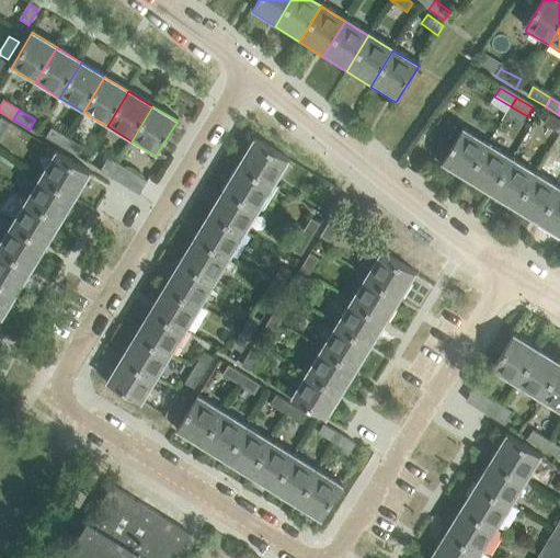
[(559,136),(559,135),(559,123),(548,116),(543,125),(559,136)]
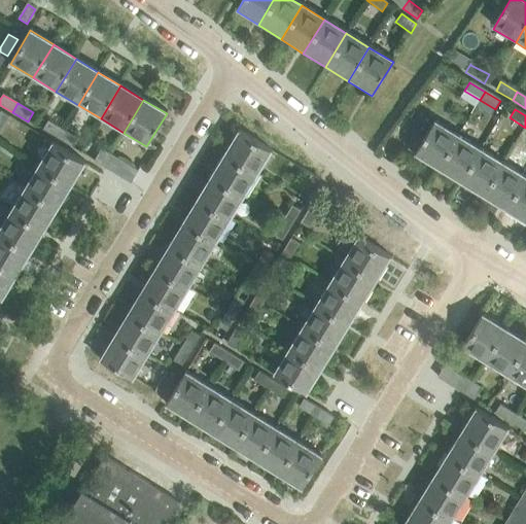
[(0,132),(9,117),(1,111),(0,112),(0,132)]
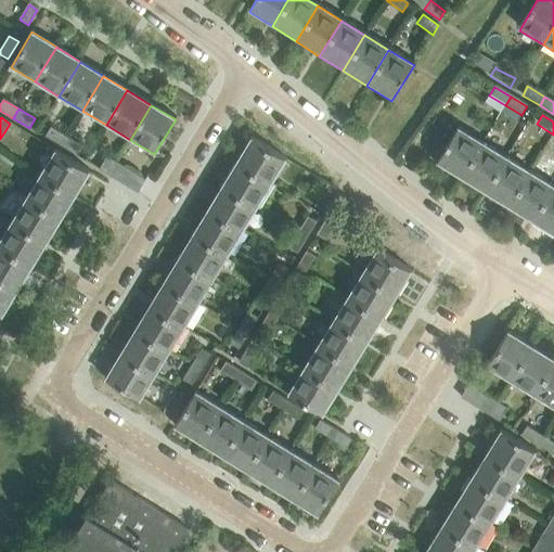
[(66,138),(51,128),(44,138),(60,146),(66,138)]
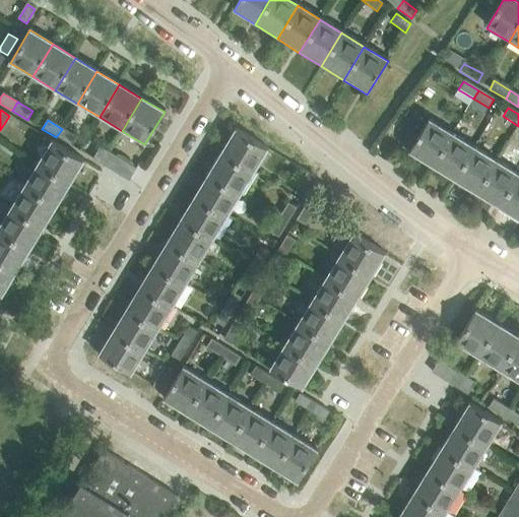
[(431,169),(452,134),(429,120),(408,154),(431,169)]
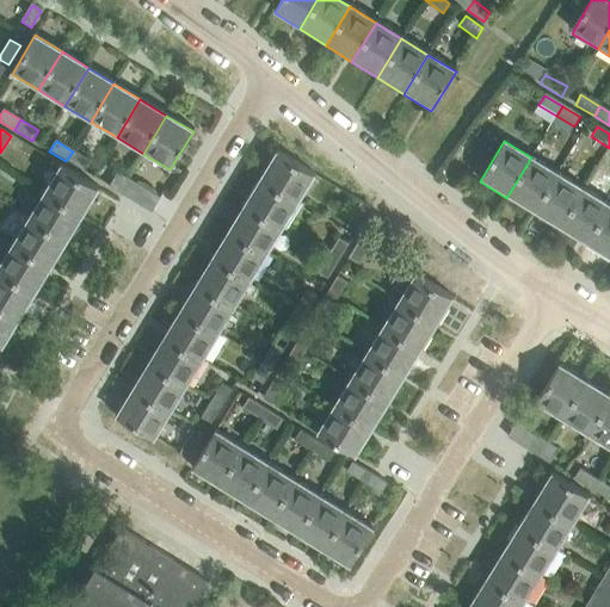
[(84,172),(91,162),(73,152),(66,161),(84,172)]
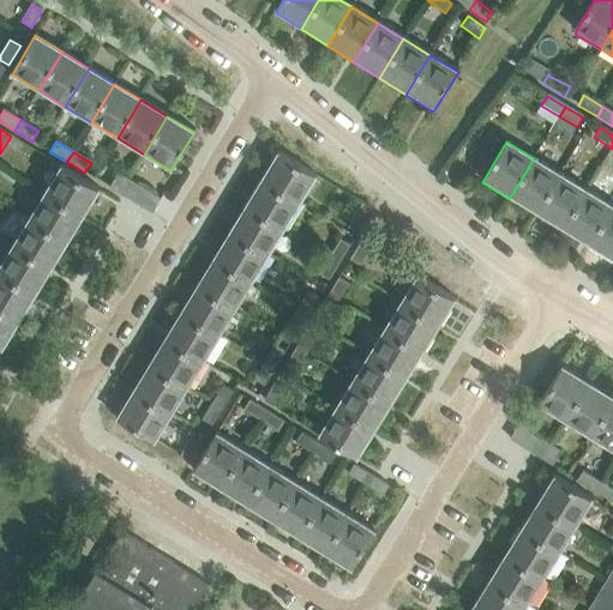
[(300,205),(317,177),(276,153),(259,181),(300,205)]
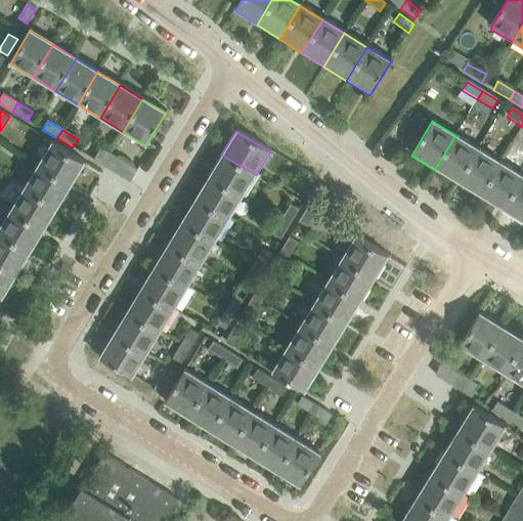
[(456,183),(478,149),(455,135),(434,170),(456,183)]
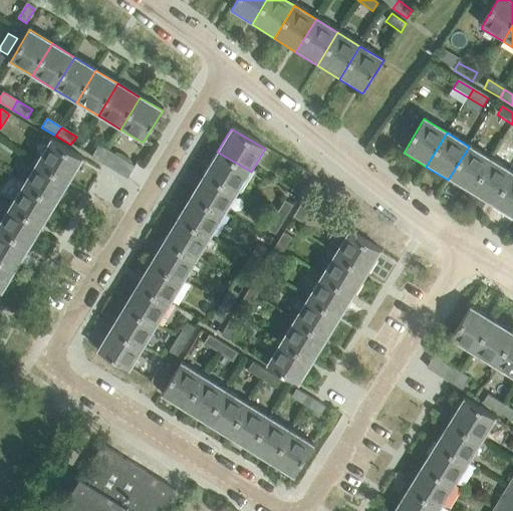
[(83,161),(49,141),(36,163),(69,184),(83,161)]
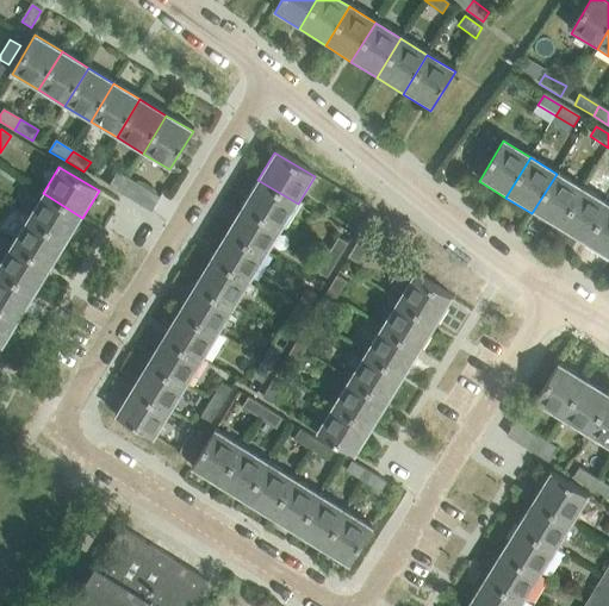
[(118,194),(128,180),(118,174),(109,188),(118,194)]
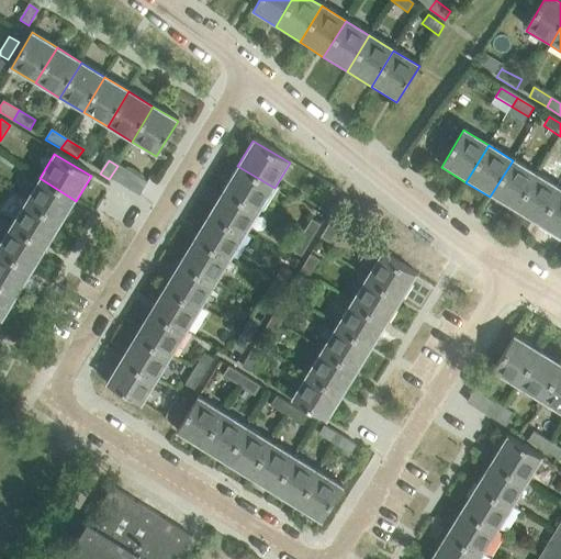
[(514,212),(537,175),(513,160),(490,197),(514,212)]
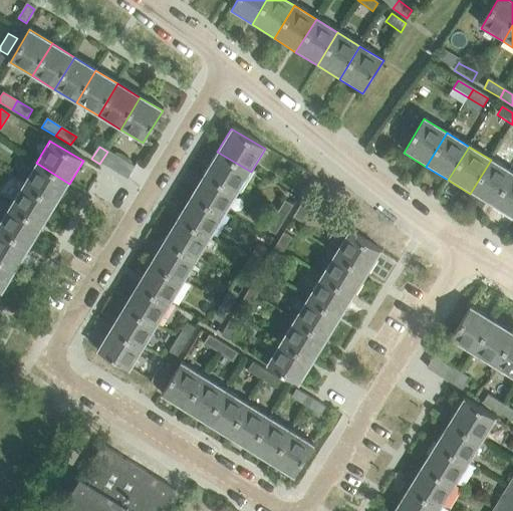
[(135,168),(107,152),(99,164),(126,180),(135,168)]
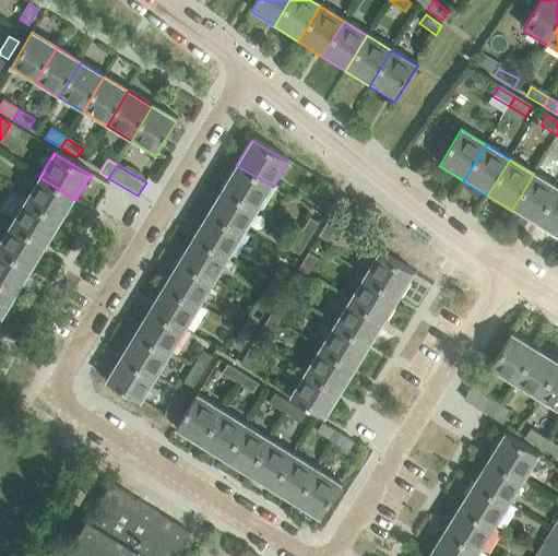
[(259,211),(273,187),(236,165),(222,189),(259,211)]
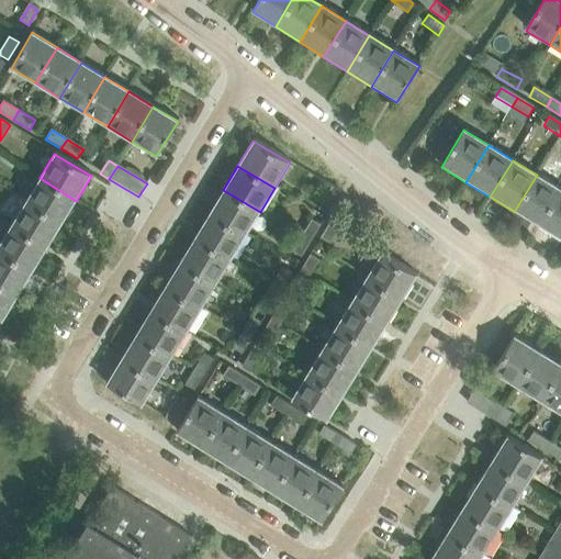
[(539,226),(560,189),(537,175),(514,212),(539,226)]
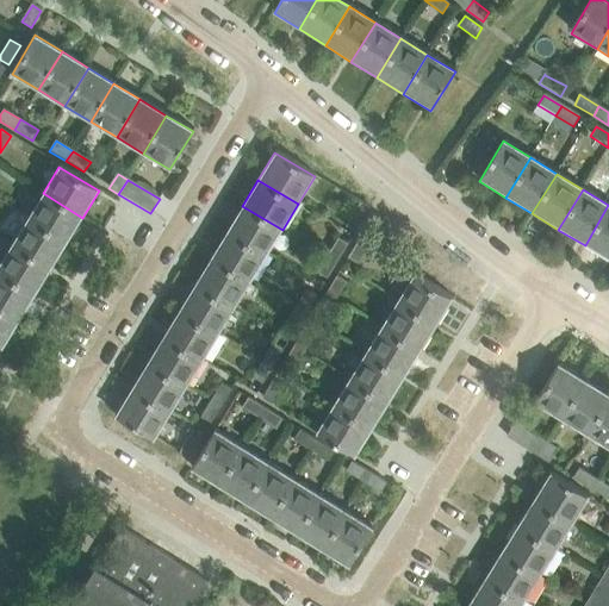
[(82,218),(43,193),(26,219),(67,243),(82,218)]
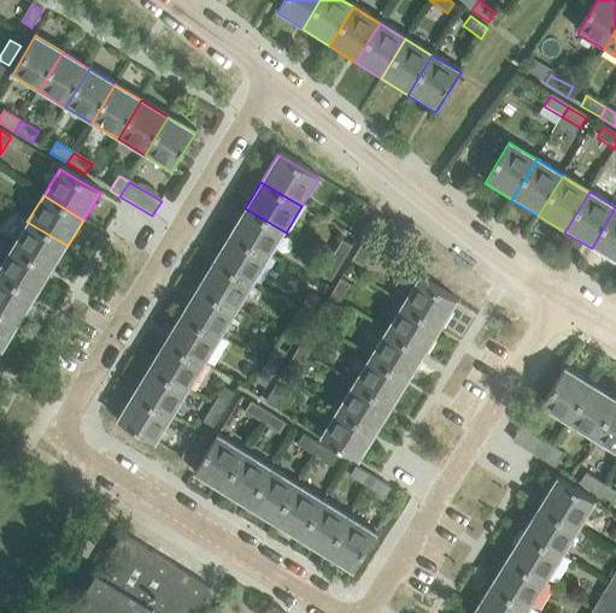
[(362,230),(373,212),(363,206),(352,224),(362,230)]
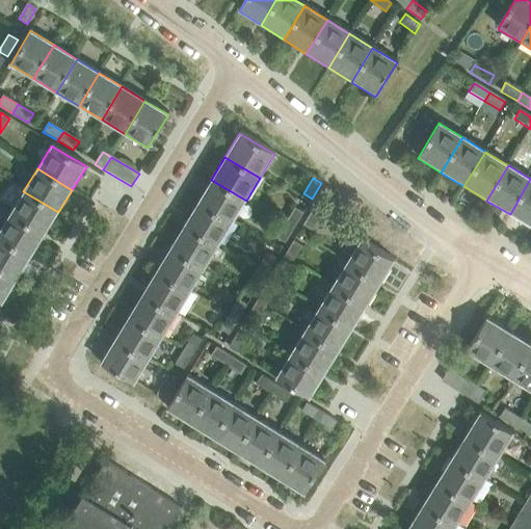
[(530,227),(530,179),(510,214),(530,227)]
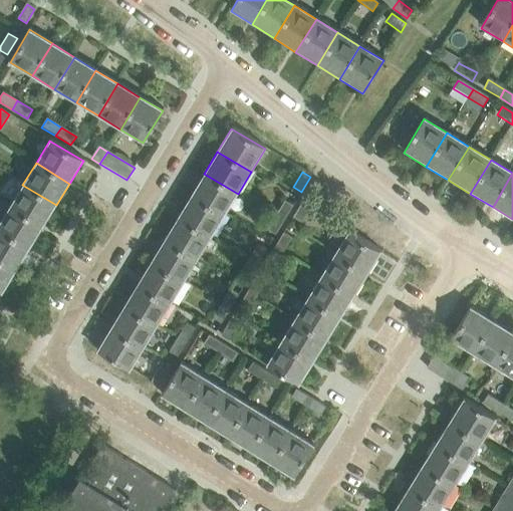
[(225,215),(238,194),(204,174),(191,195),(225,215)]
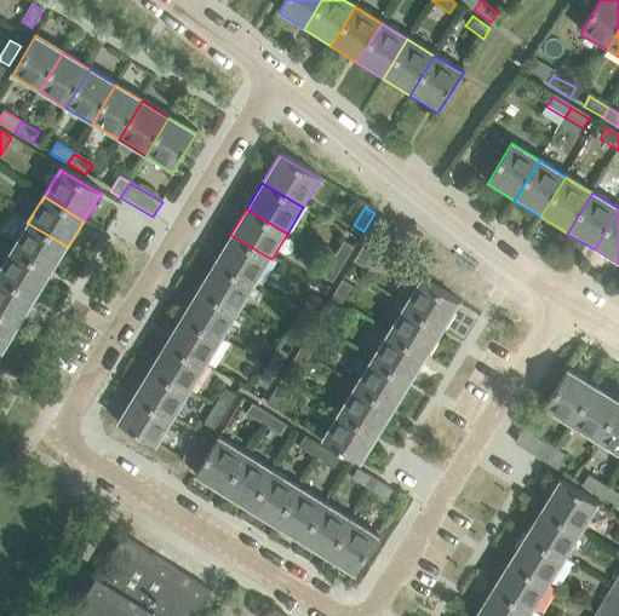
[(68,247),(27,223),(11,249),(51,274),(68,247)]
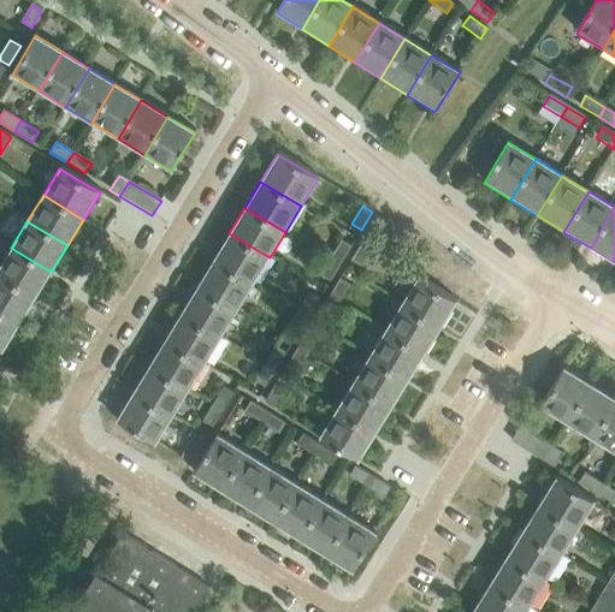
[(253,285),(270,257),(229,233),(213,260),(253,285)]
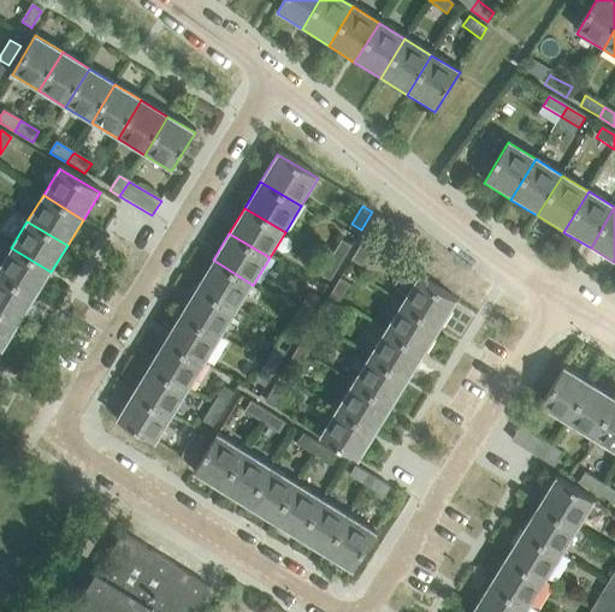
[(339,266),(352,247),(341,241),(330,260),(339,266)]
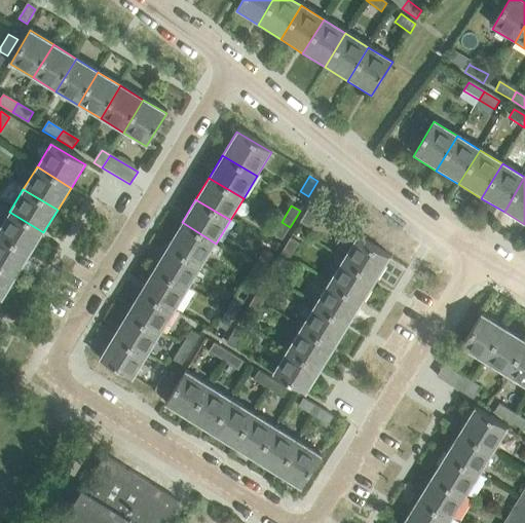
[(308,228),(319,213),(309,208),(299,223),(308,228)]
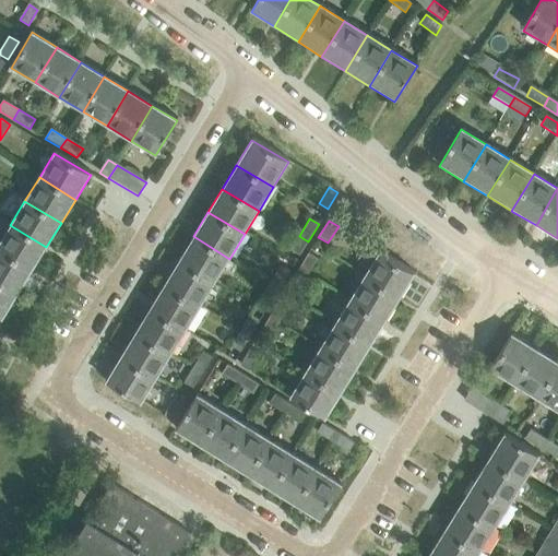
[(46,247),(10,225),(0,240),(0,251),(32,271),(46,247)]
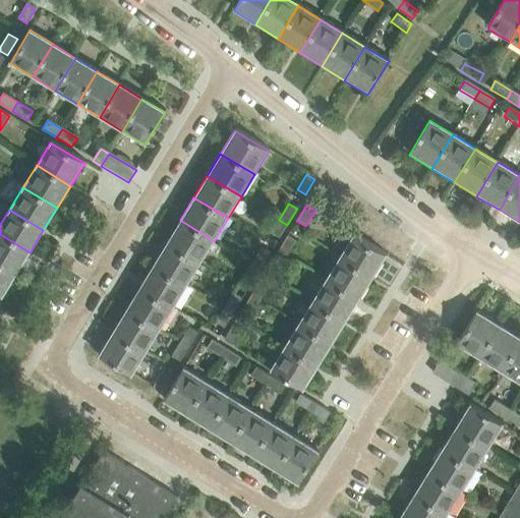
[(214,241),(180,220),(166,242),(200,263),(214,241)]
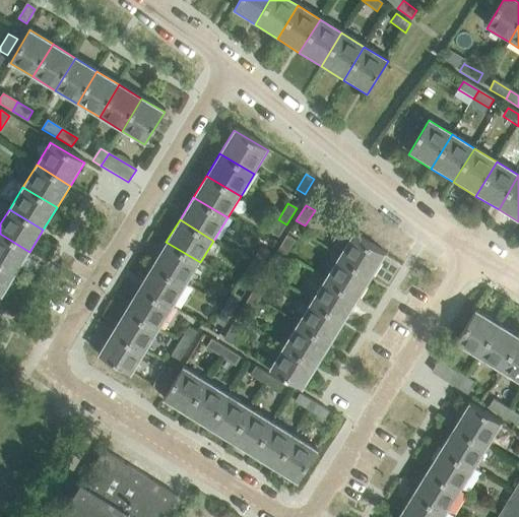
[(278,238),(286,224),(278,219),(270,233),(278,238)]
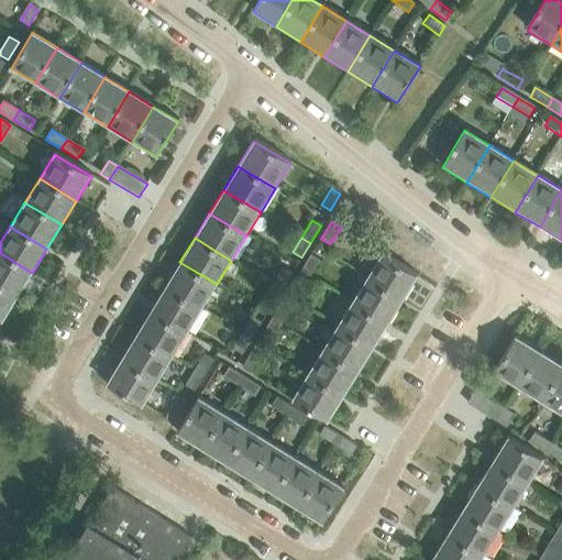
[(32,273),(0,253),(0,287),(17,298),(32,273)]
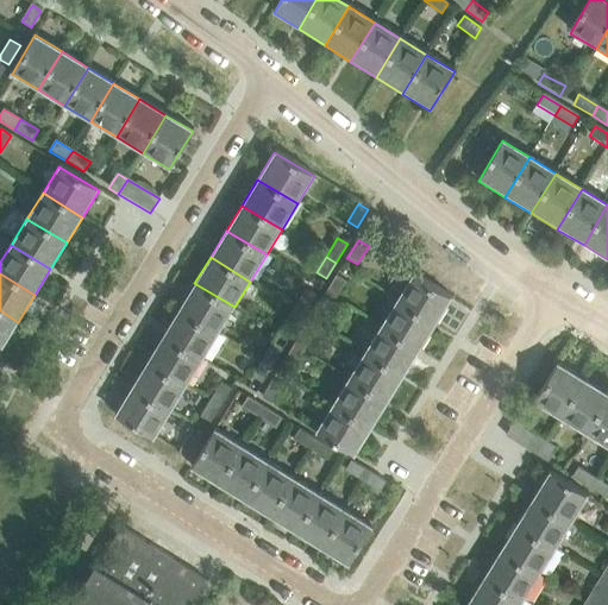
[(452,300),(412,275),(395,302),(436,327),(452,300)]
